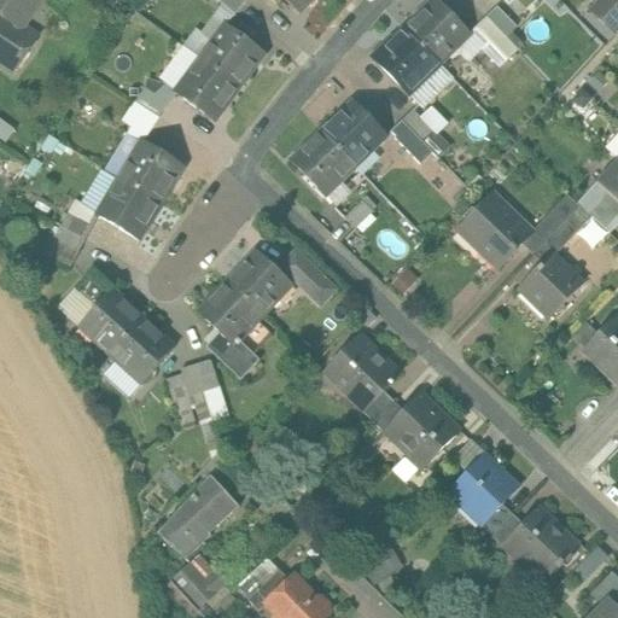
[(40,0),(0,0),(0,13),(5,18),(21,29),(22,27),(40,0)]
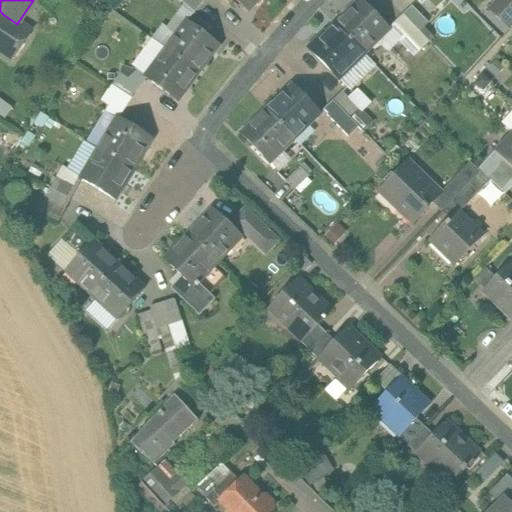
[(204,3),(200,0),(180,0),(195,12),(204,3)]
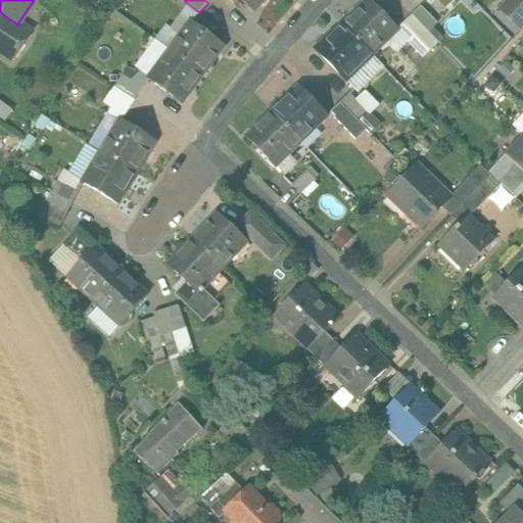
[(241,0),(253,11),(264,0),(241,0)]
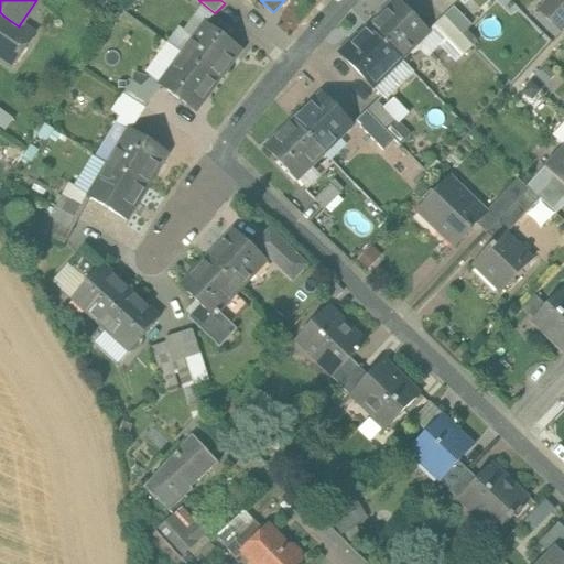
[(430,33),(398,0),(380,18),(381,19),(370,28),(402,60),(416,45),(415,44),(427,33),(429,33),(430,33)]
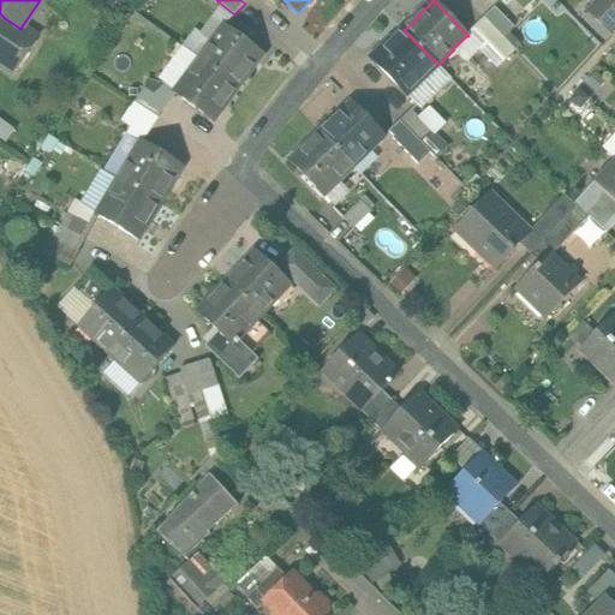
[(614,31),(614,0),(597,0),(587,11),(613,34),(614,31)]
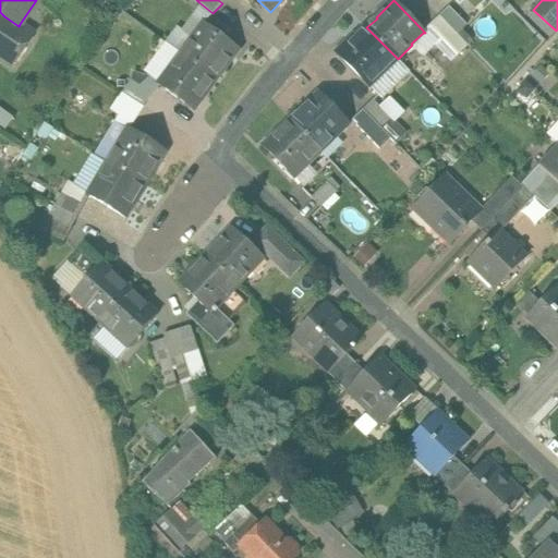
[(468,25),(449,7),(439,16),(457,35),(468,25)]
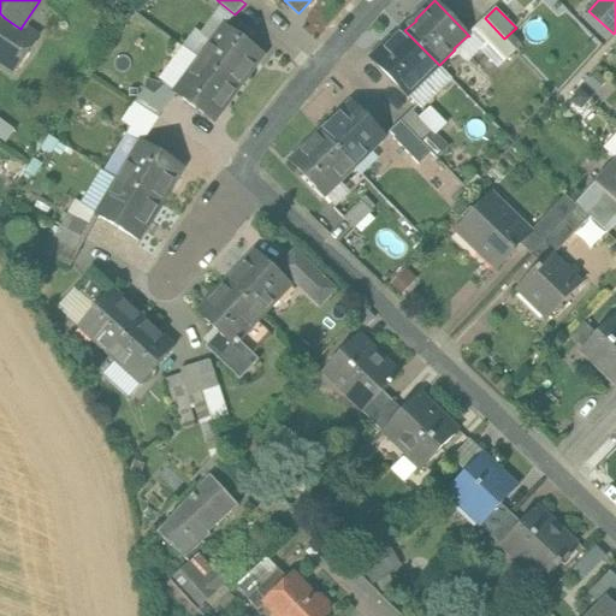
[(37,37),(22,27),(21,29),(5,18),(0,24),(0,37),(25,54),(37,37)]
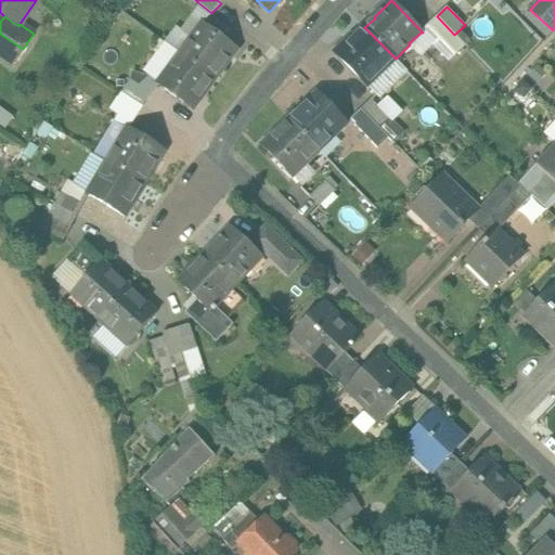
[(454,35),(437,16),(427,26),(444,44),(454,35)]
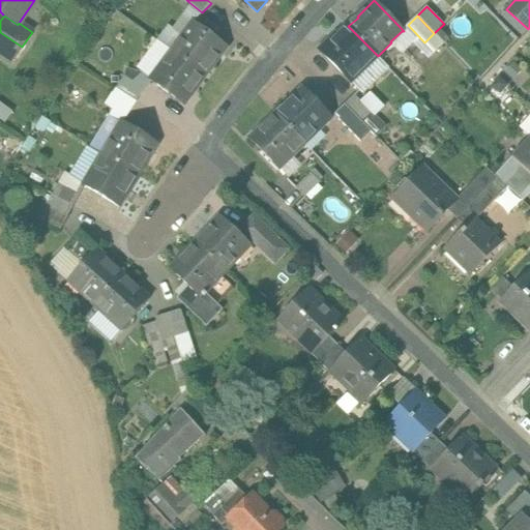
[(228,47),(194,22),(193,23),(194,23),(184,36),(183,35),(172,51),(205,76),(213,65),(213,66),(228,47)]
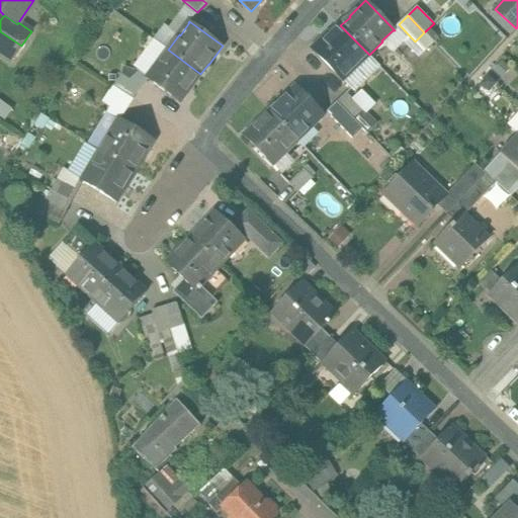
[(369,55),(340,25),(331,34),(331,33),(314,50),(343,80),(344,79),(343,78),(354,68),(355,68),(369,55)]
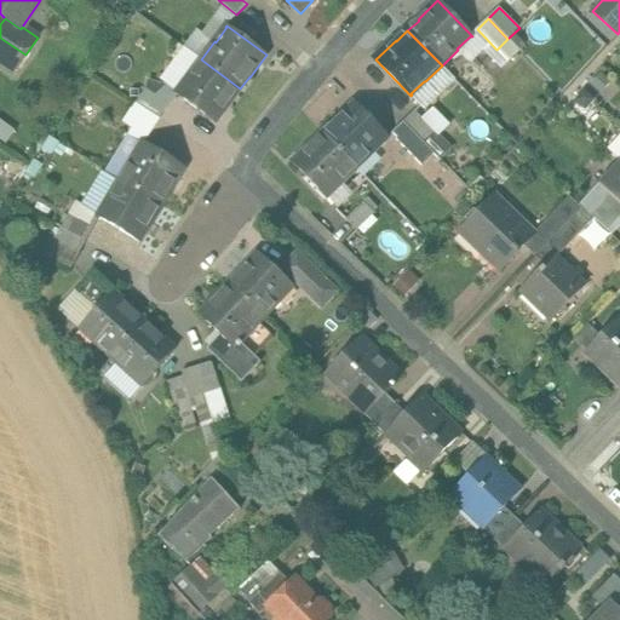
[(26,55),(0,38),(0,62),(13,72),(26,55)]
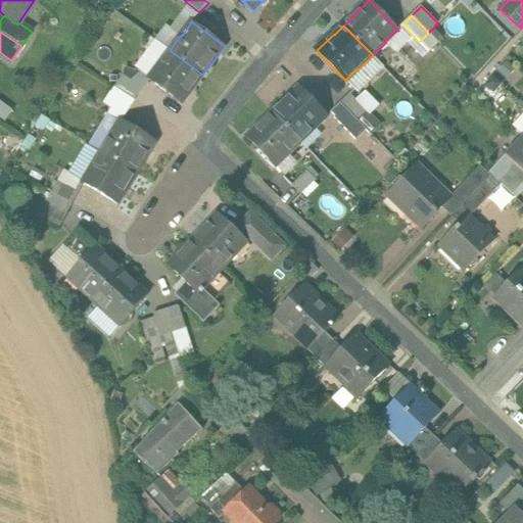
[(428,33),(419,42),(429,52),(438,43),(428,33)]
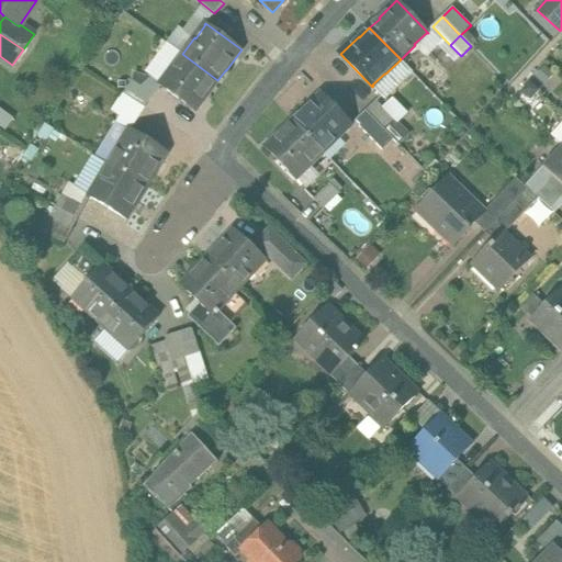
[(217,80),(182,54),(170,70),(170,71),(160,85),(159,83),(159,85),(195,112),(210,92),(210,91),(217,80)]
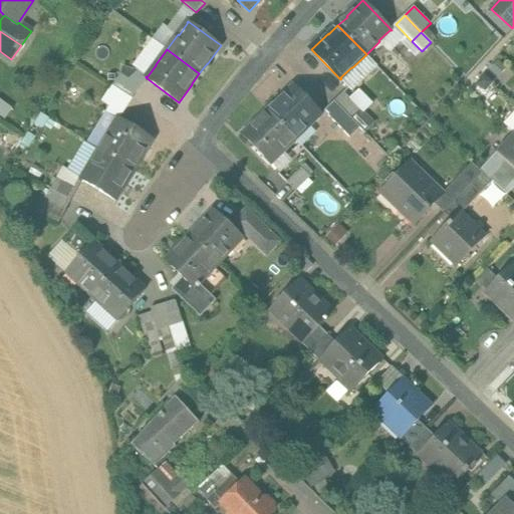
[(141,87),(121,74),(112,86),(132,98),(141,87)]
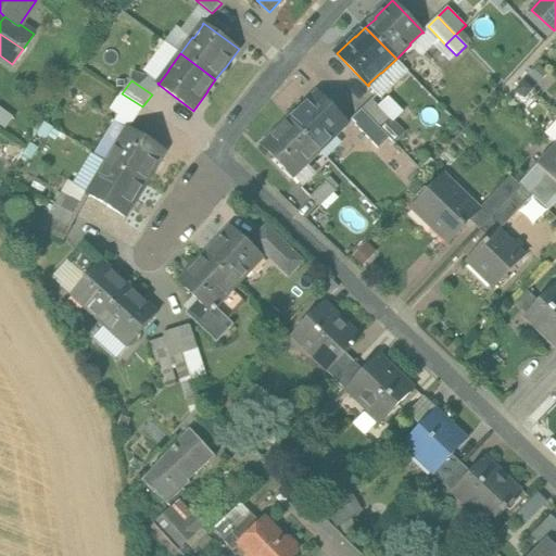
[(348,125),(317,92),(299,110),(300,111),(290,119),(320,151),(335,137),(335,136),(346,125),(346,126),(348,125)]
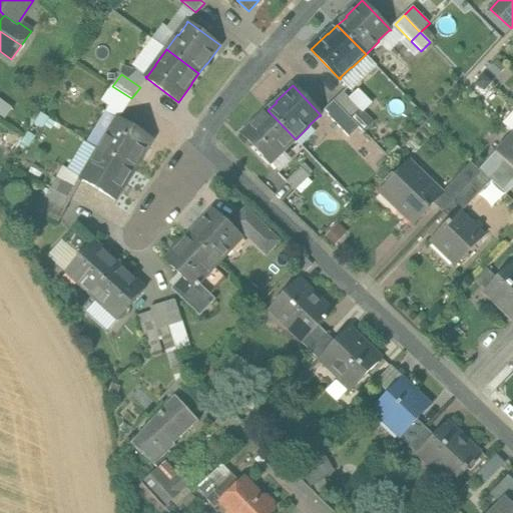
[(131,98),(112,86),(105,96),(124,109),(131,98)]
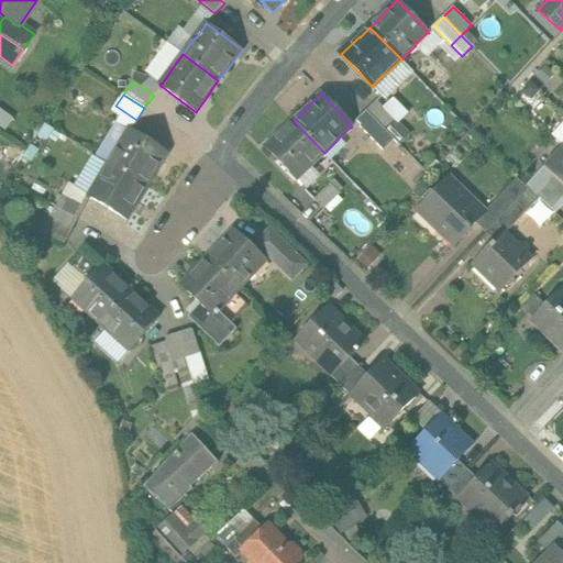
[(394,119),(377,101),(366,111),(384,129),(385,129),(394,119)]
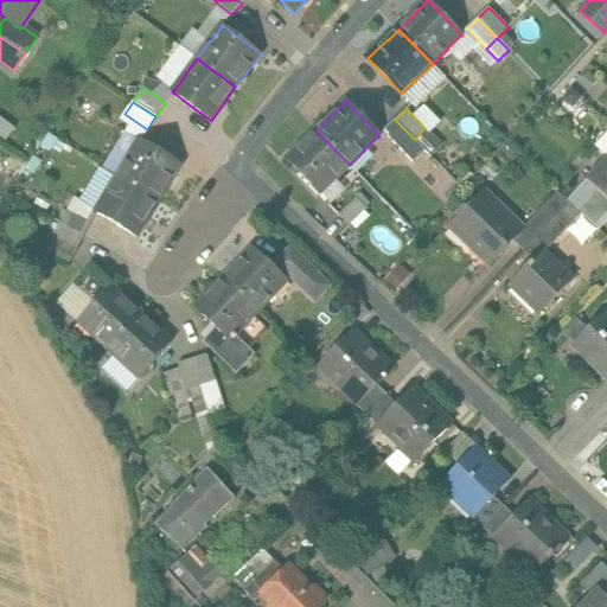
[(414,139),(395,120),(384,131),(403,149),(414,139)]
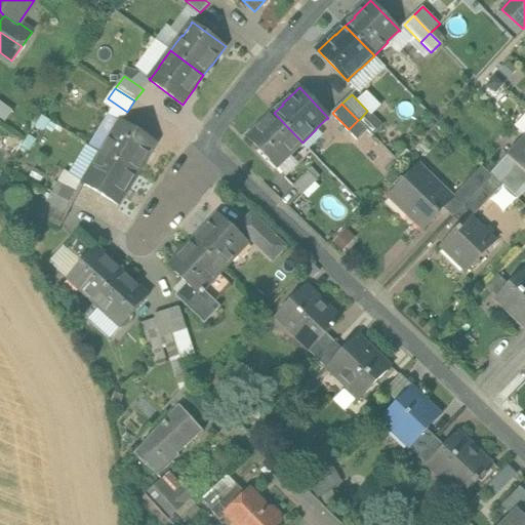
[(382,125),(368,111),(367,111),(359,120),(373,134),(382,125)]
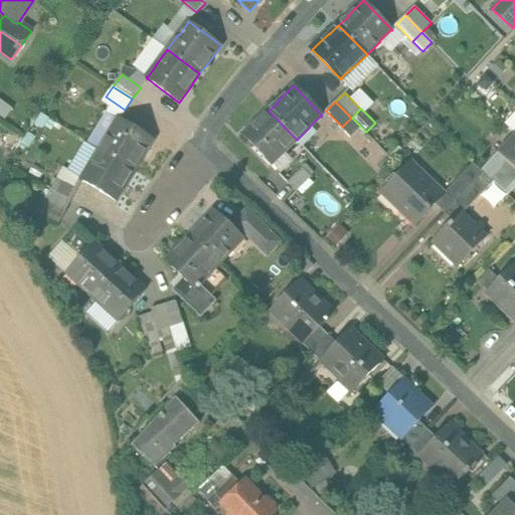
[(297,140),(269,111),(260,120),(259,119),(242,135),(271,165),(272,164),(272,163),(283,153),(297,140)]
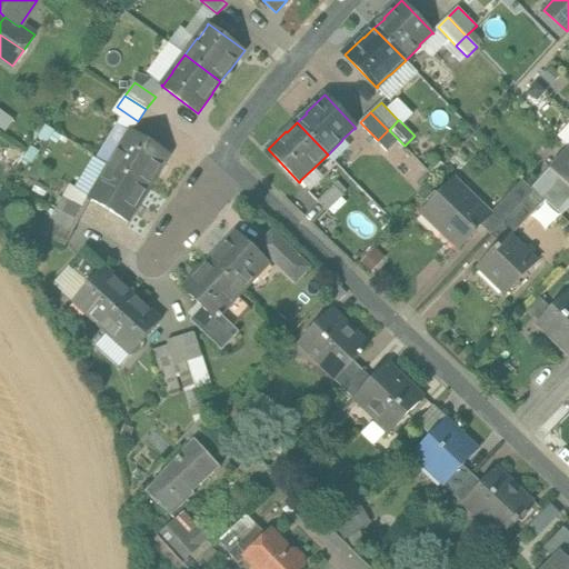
[(169,155),(130,131),(129,132),(130,133),(121,148),(120,147),(109,165),(148,188),(155,176),(156,177),(169,155)]
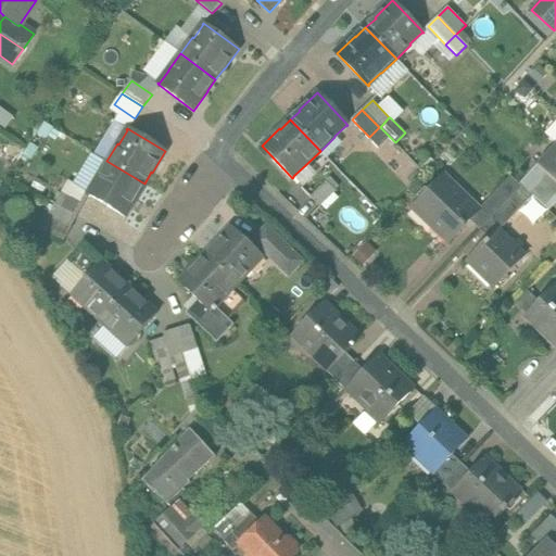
[(555,144),(555,146),(555,151),(541,167),(538,164),(536,165),(546,174),(555,182),(555,144)]
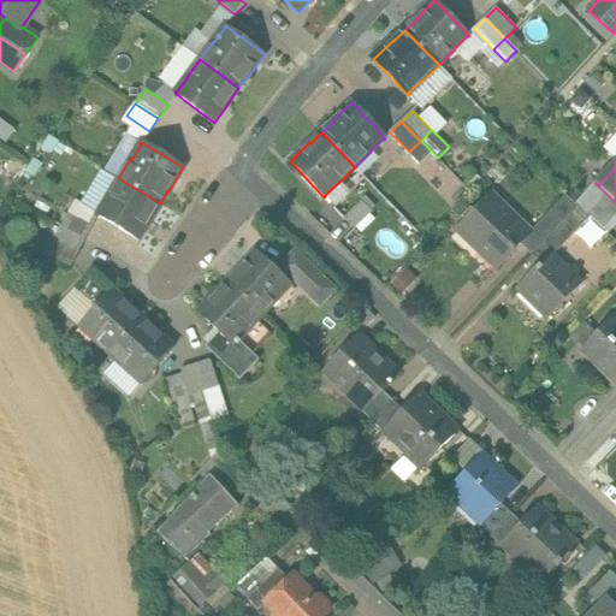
[(160,203),(118,178),(107,197),(108,199),(100,213),(99,212),(96,215),(99,217),(138,240),(152,217),(160,203)]
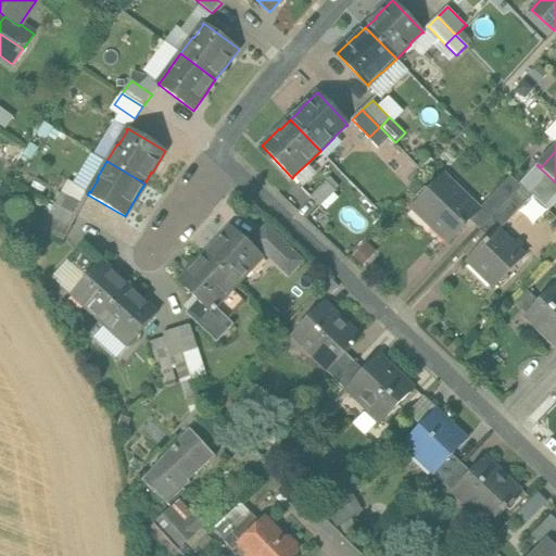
[(444,174),(411,209),(412,211),(416,206),(450,239),(446,243),(447,244),(470,220),(469,219),(478,210),(444,177),(445,175),(444,174)]
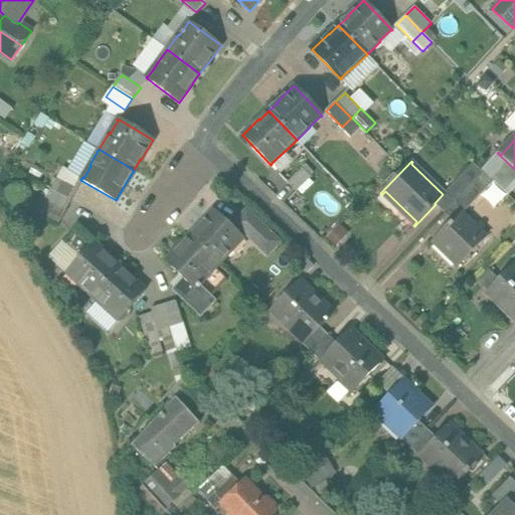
[(514,187),(514,169),(506,161),(491,179),(494,182),(509,195),(514,187)]
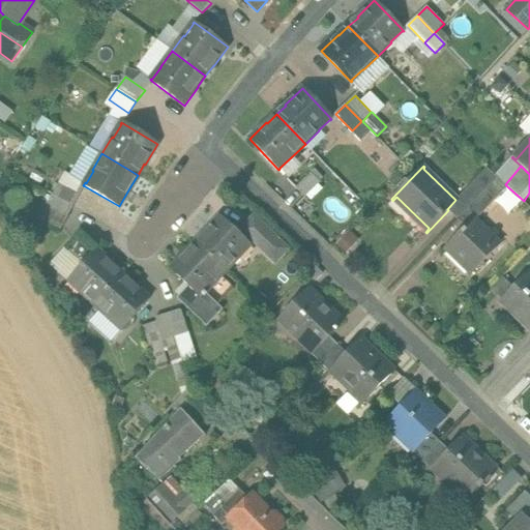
[(487,168),(465,190),(474,201),(497,177),(487,168)]
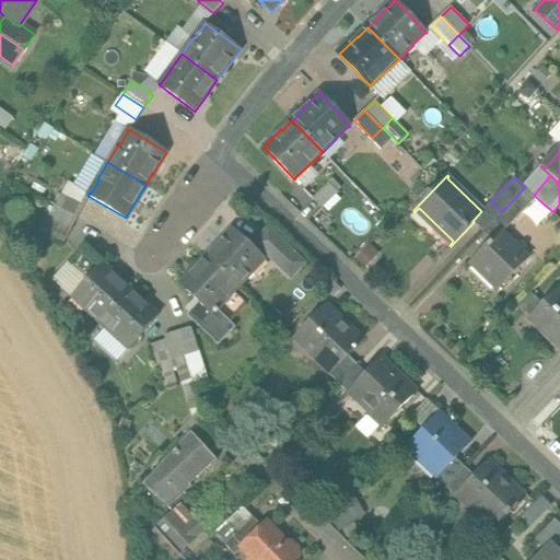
[(90,193),(70,183),(57,207),(79,219),(90,197),(88,196),(90,193)]
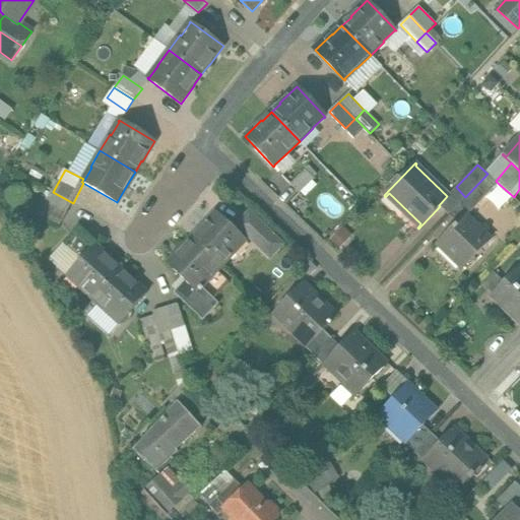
[(305,170),(290,184),(300,193),(314,180),(305,170)]
